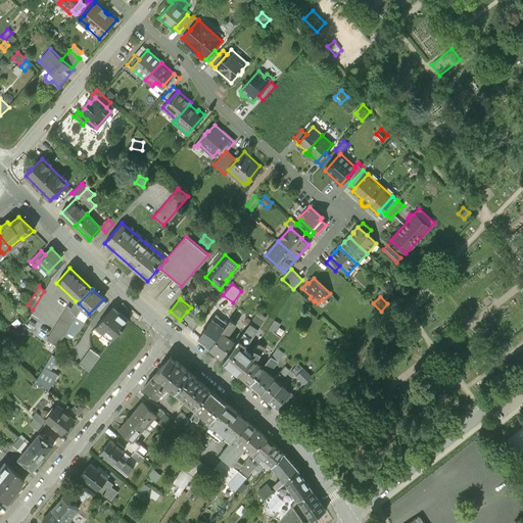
[(76,301),(72,308),(70,310),(77,316),(65,335),(73,339),(89,314),(79,303),(76,301)]
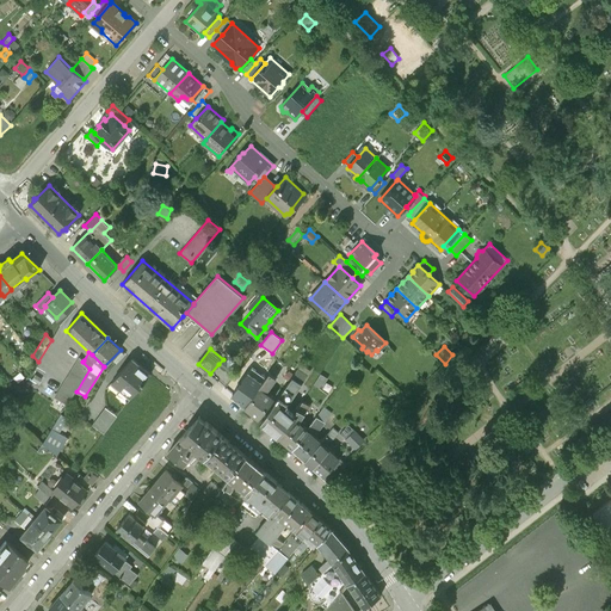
[(34,369),(38,362),(32,356),(28,359),(34,369)]
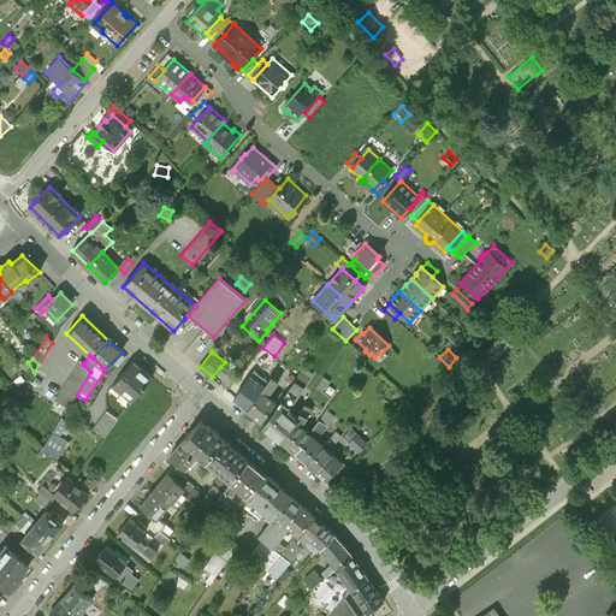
[(238,359),(230,359),(230,362),(229,365),(225,362),(220,367),(229,375),(238,365),(238,359)]
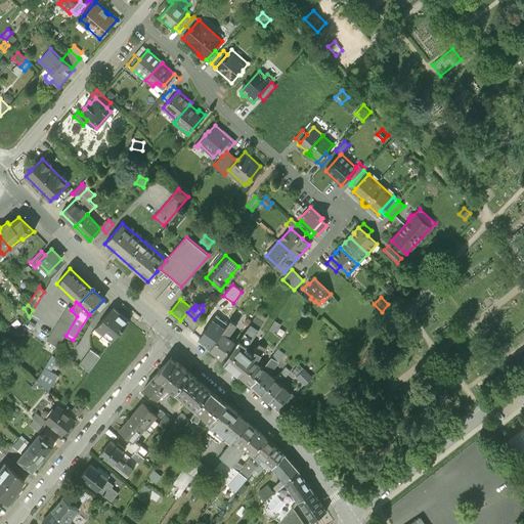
[(57,348),(66,336),(77,316),(71,310),(72,309),(69,307),(47,341),(57,348)]
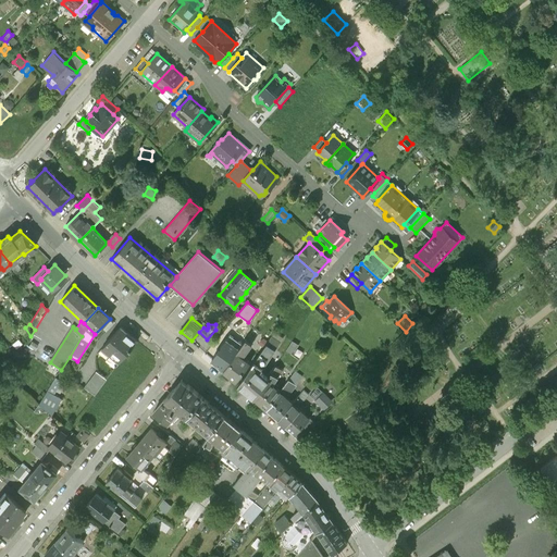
[(137,342),(120,327),(102,348),(120,363),(137,342)]
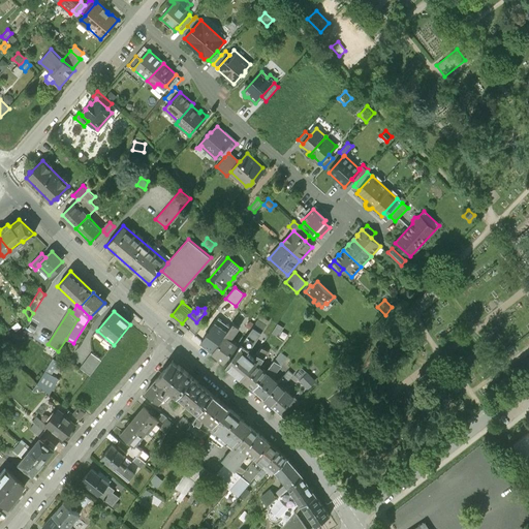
[(260,315),(258,318),(247,336),(226,365),(241,378),(255,363),(255,362),(246,353),(269,321),(260,315)]
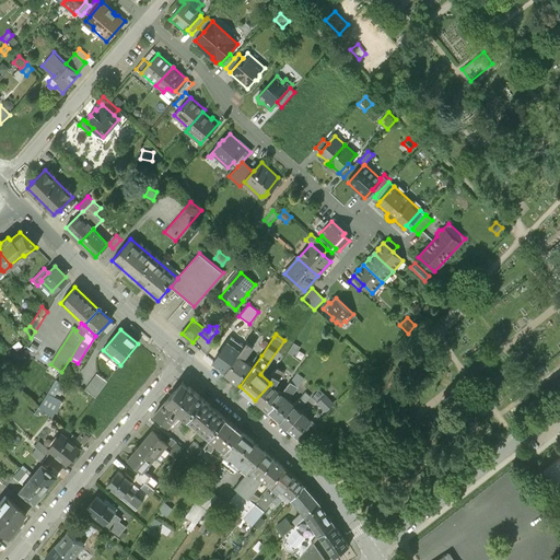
[(258,353),(261,356),(273,337),(268,334),(265,339),(263,337),(257,345),(261,348),(258,353)]
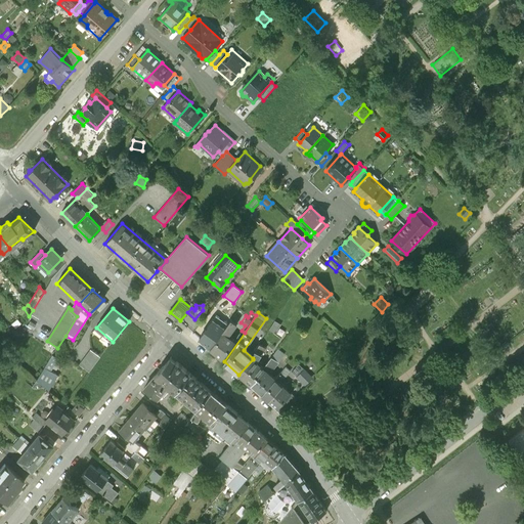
[(228,325),(215,316),(199,339),(208,347),(210,349),(228,325)]
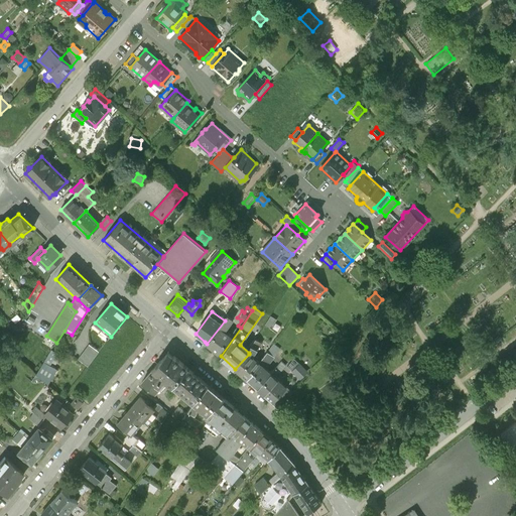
[(19,318),(15,313),(10,318),(14,324),(19,318)]
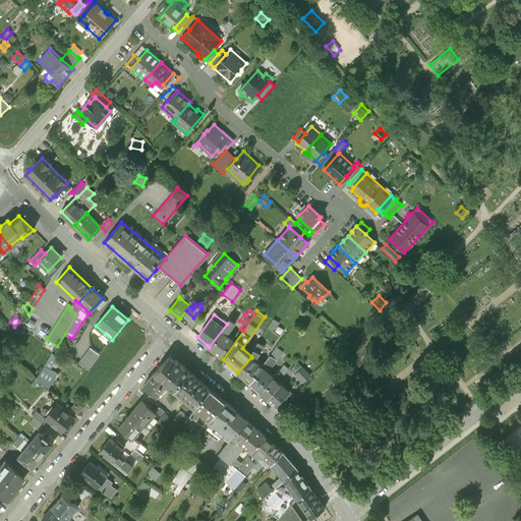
[(35,322),(29,319),(26,324),(32,328),(35,322)]
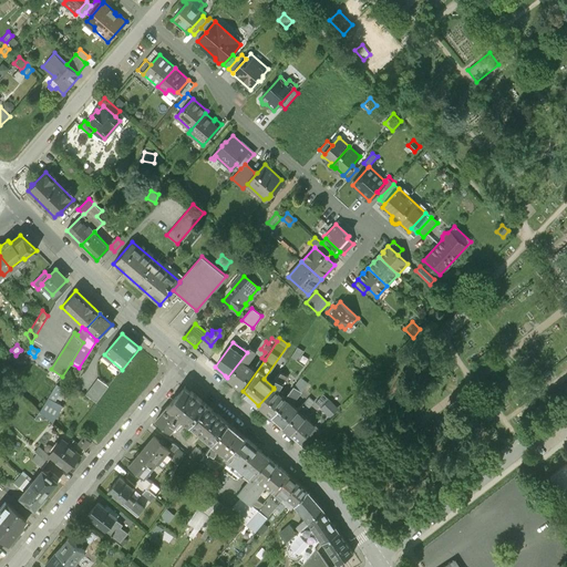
[(227,378),(240,389),(255,370),(246,364),(256,351),(250,347),(247,352),(227,378)]
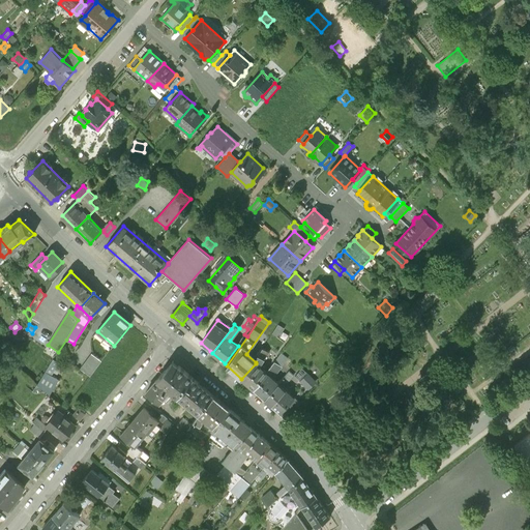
[(284,328),(278,324),(271,333),(276,336),(277,334),(280,334),(284,328)]
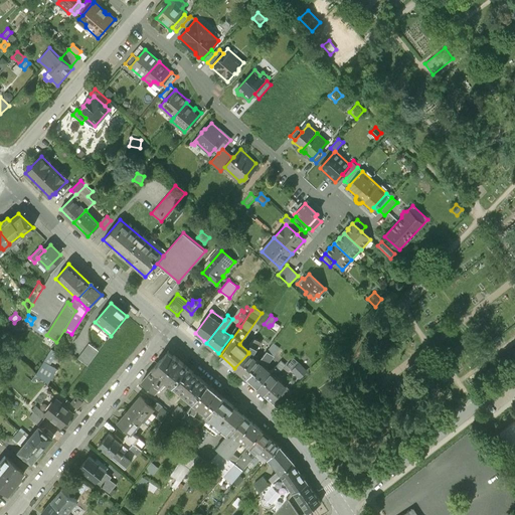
[(248,347),(248,352),(248,353),(251,356),(261,342),(254,338),(248,347)]
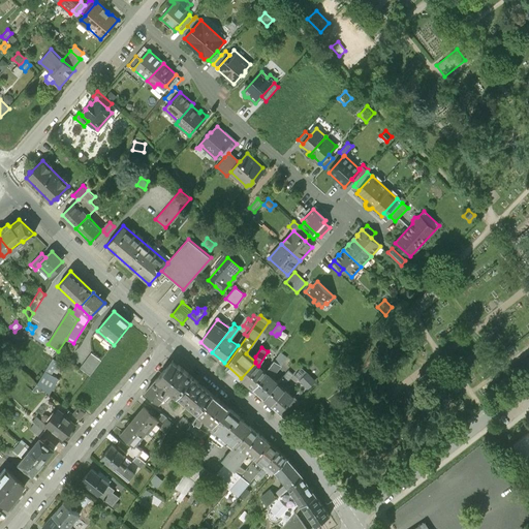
[(280,352),(266,372),(267,373),(272,377),(287,358),(280,352)]
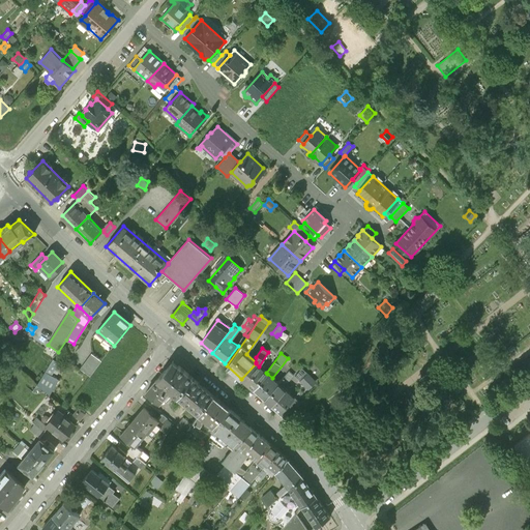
[(90,377),(101,362),(91,354),(80,370),(90,377)]
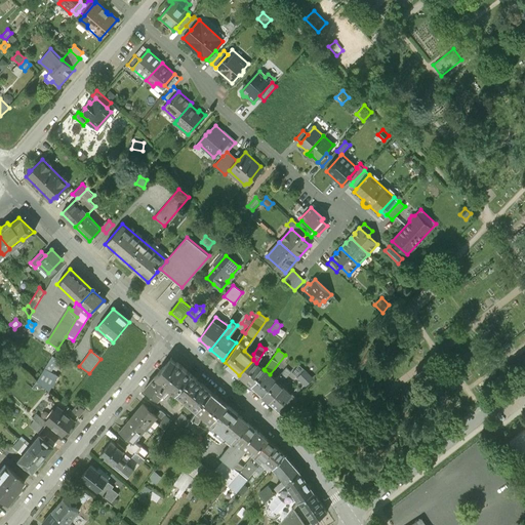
[(62,362),(52,356),(37,380),(49,392),(58,376),(50,372),(52,368),(56,370),(62,362)]
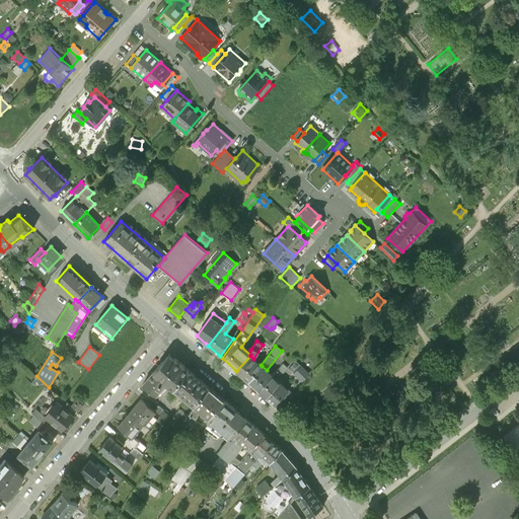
[(253,359),(250,356),(236,371),(248,381),(262,366),(261,365),(253,359)]
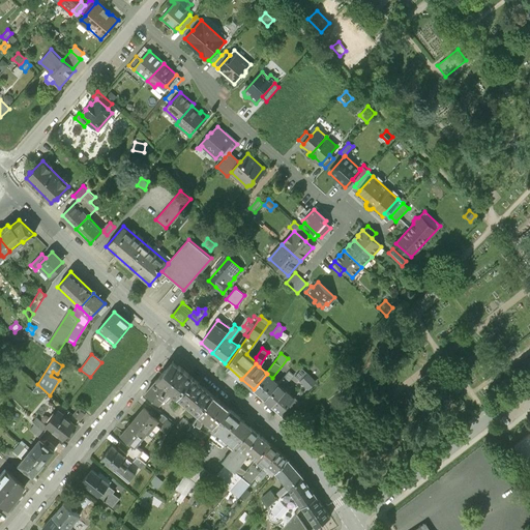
[(170,392),(177,399),(194,379),(178,366),(170,376),(165,371),(146,393),(159,404),(170,392)]
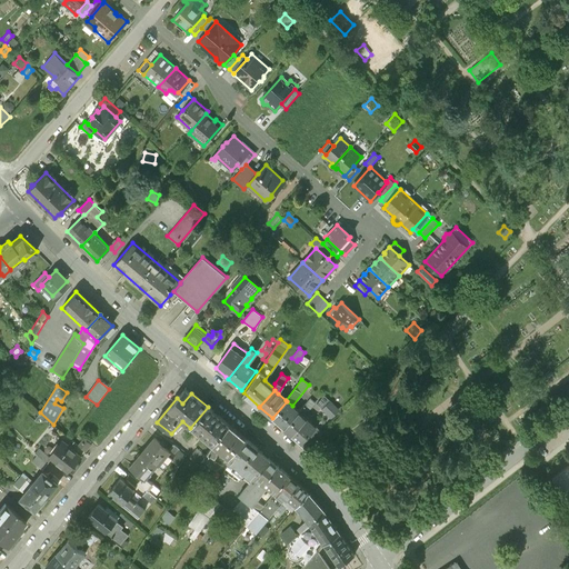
[(323,396),(317,405),(322,409),(331,417),(339,409),(323,396)]
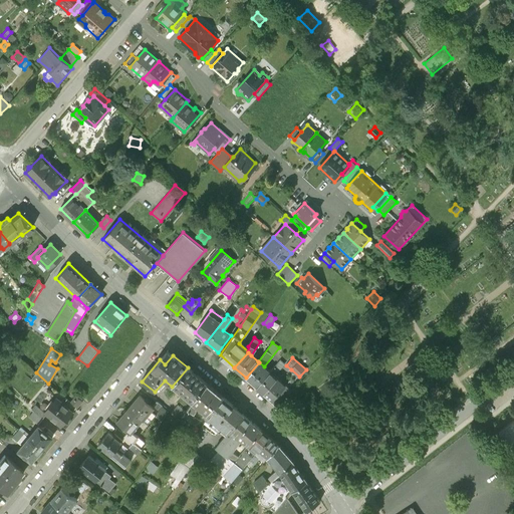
[(280,360),(270,372),(274,375),(284,364),(280,360)]
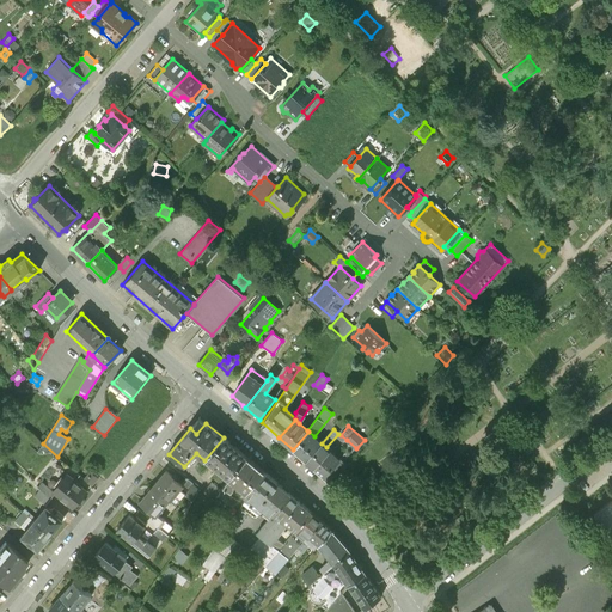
[(314,436),(308,432),(293,450),(305,461),(322,444),(314,436)]
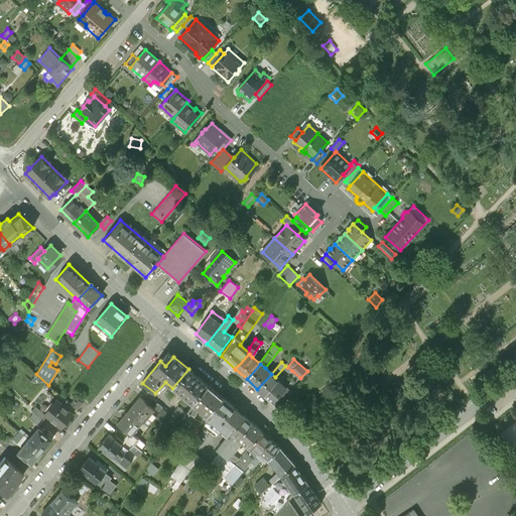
[(209,386),(188,369),(172,388),(178,393),(180,391),(195,402),(209,386)]
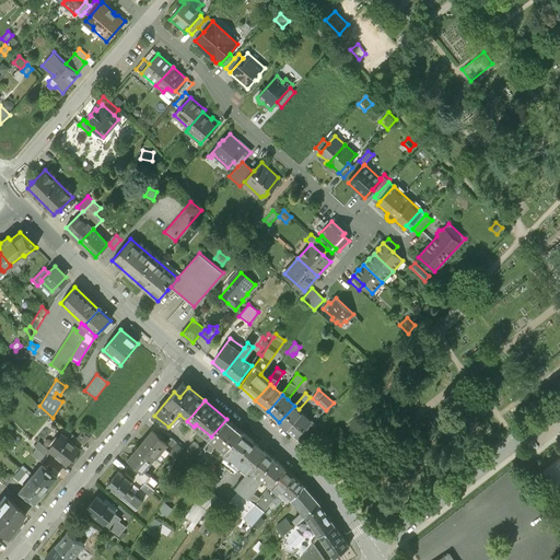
[(299,409),(294,406),(279,422),(302,442),(317,426),(311,420),(299,409)]
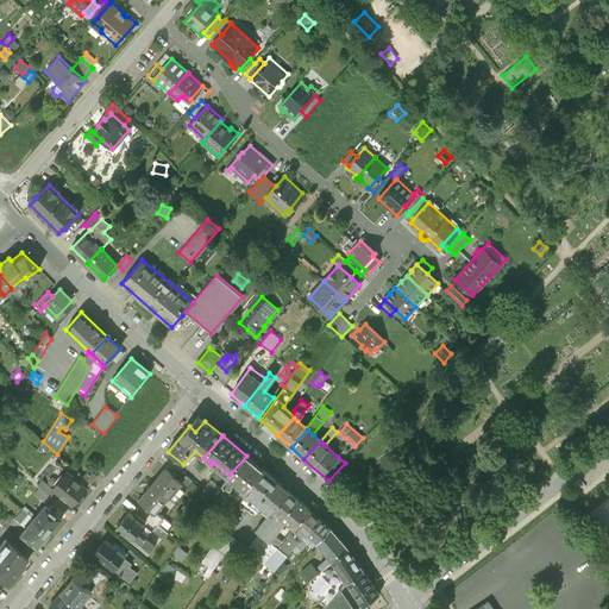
[(262,470),(246,456),(230,475),(223,484),(230,490),(231,488),(232,484),(233,482),(243,490),(242,491),(244,493),(262,470)]
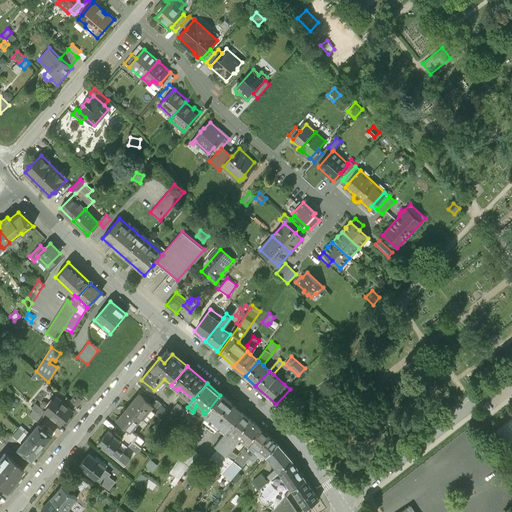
[(70,400),(77,406),(82,399),(75,394),(70,400)]
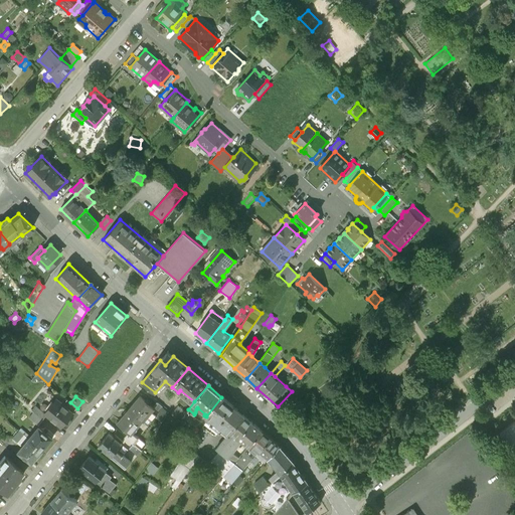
[(206,416),(227,435),(242,415),(221,397),(206,416)]
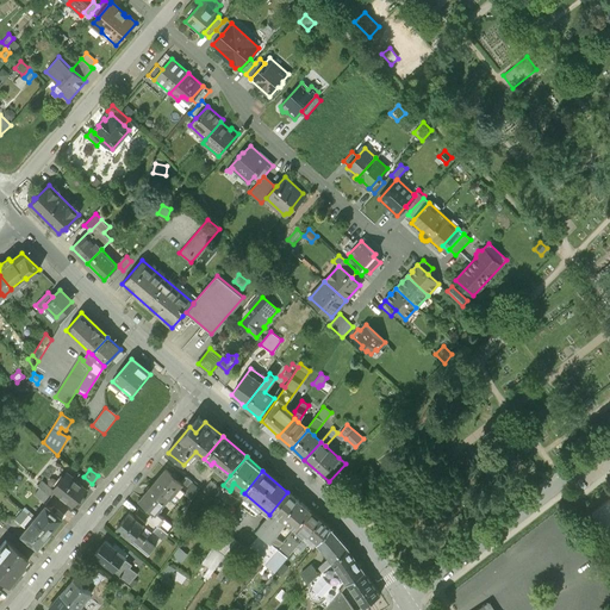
[(67,472),(54,489),(53,490),(55,492),(74,506),(87,491),(75,480),(76,480),(67,472)]
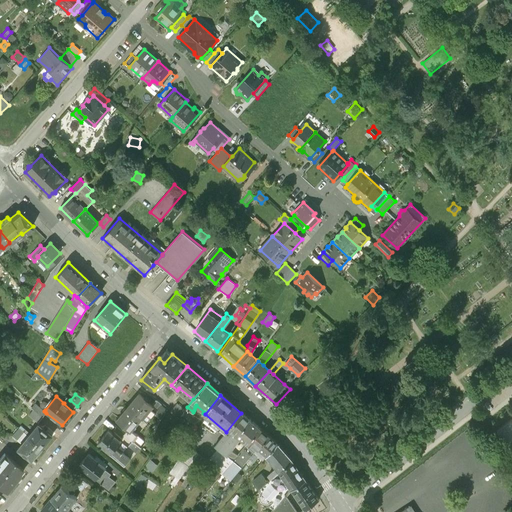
[(138,396),(128,408),(141,419),(148,411),(149,411),(152,407),(138,396)]
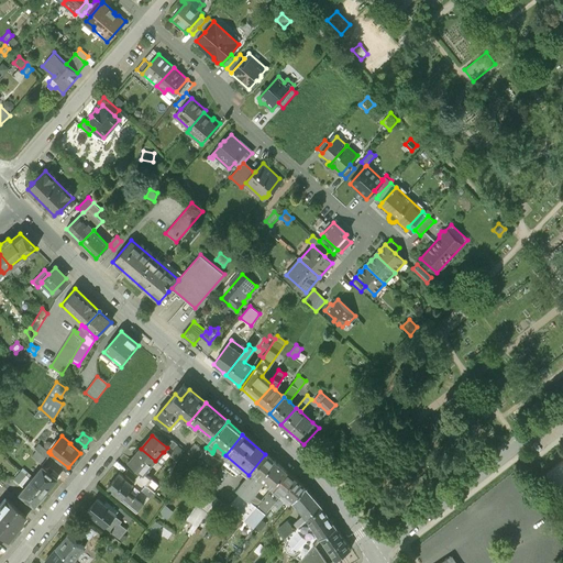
[(167,448),(164,452),(163,452),(155,461),(161,466),(170,454),(178,460),(185,452),(172,442),(167,448)]
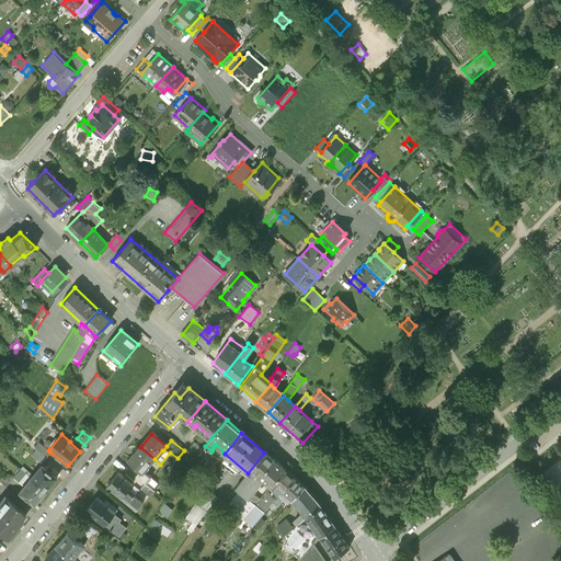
[(35,447),(37,449),(46,457),(50,453),(48,450),(49,449),(41,442),(35,447)]
